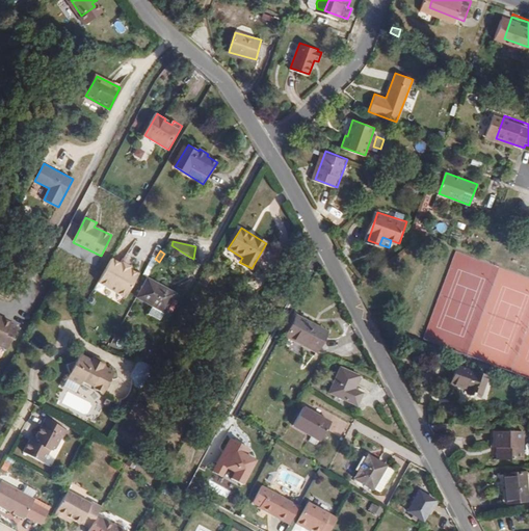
[(112,260),(99,283),(126,298),(139,275),(130,270),(132,266),(125,262),(122,265),(112,260)]
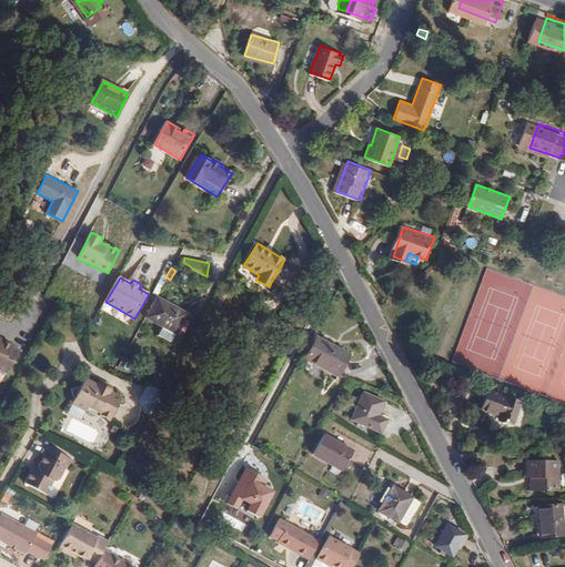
[(188,313),(159,296),(148,316),(177,333),(188,313)]
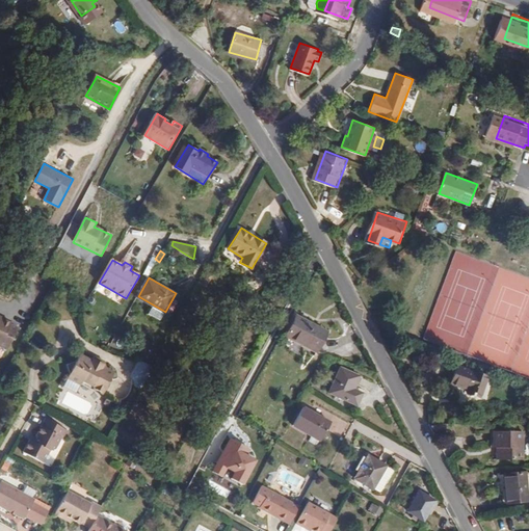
[(0,340),(4,342),(15,320),(8,317),(9,315),(0,311),(0,340)]
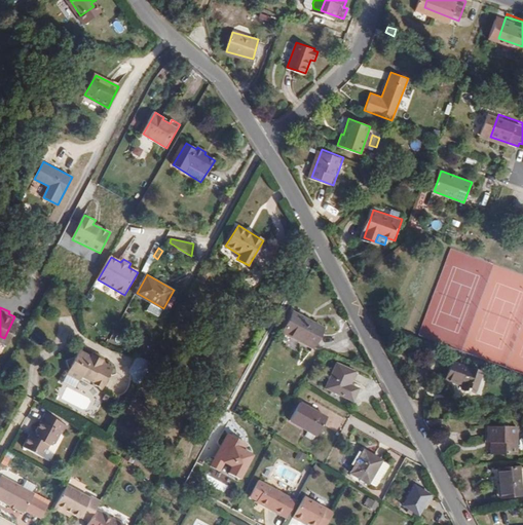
[(328,327),(300,309),(288,328),(316,345),(328,327)]
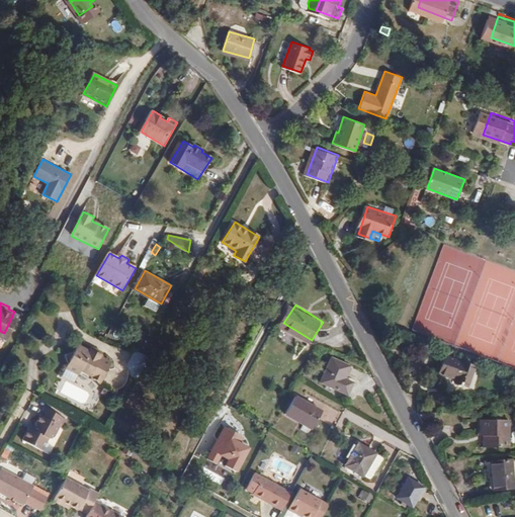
[(94,346),(82,340),(79,346),(70,348),(73,357),(70,362),(81,368),(84,368),(85,366),(94,372),(95,374),(103,379),(115,358),(104,352),(105,350),(95,344),(94,346)]
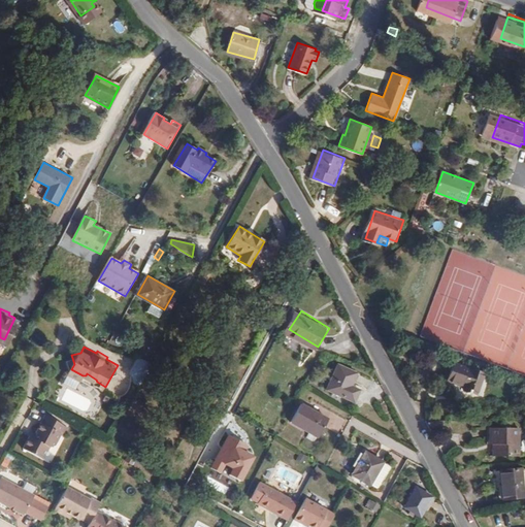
[(108,355),(98,349),(97,351),(107,357),(108,355)]
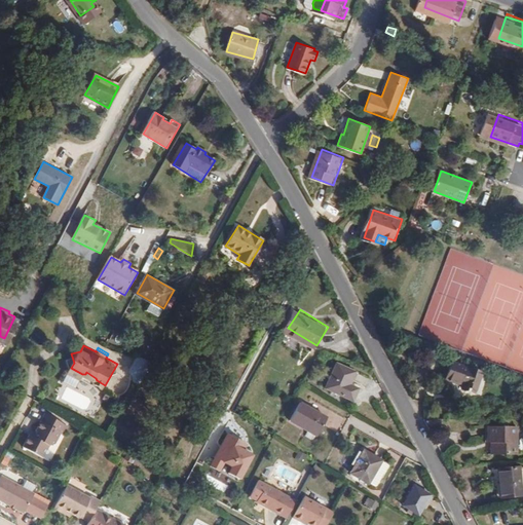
[(464,386),(472,365),(442,354),(436,374),(452,379),(451,382),(464,386)]
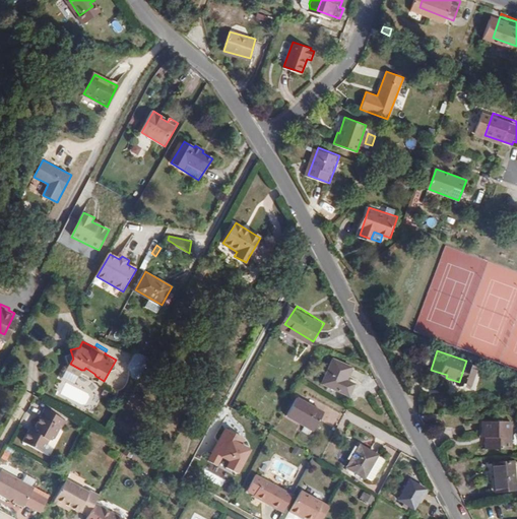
[(347,379),(353,368),(337,359),(324,382),(348,395),(354,383),(347,379)]
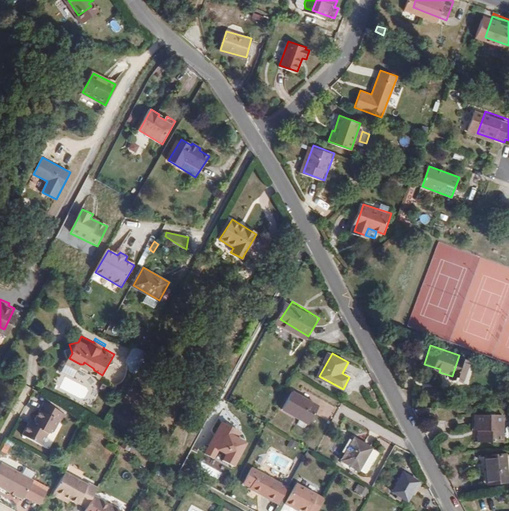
[(347,374),(358,377),(361,366),(350,363),(347,374)]
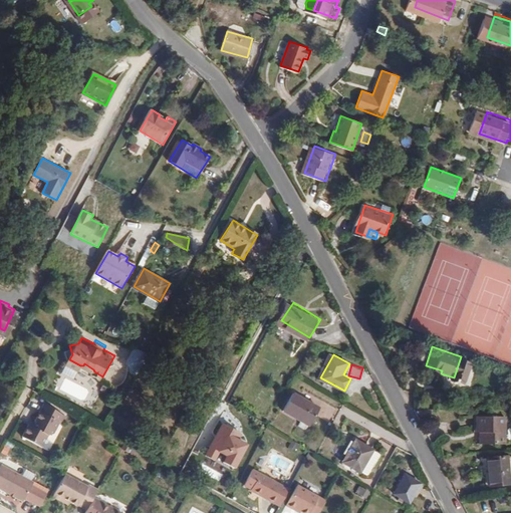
[(311,424),(320,406),(294,392),(285,410),(311,424)]
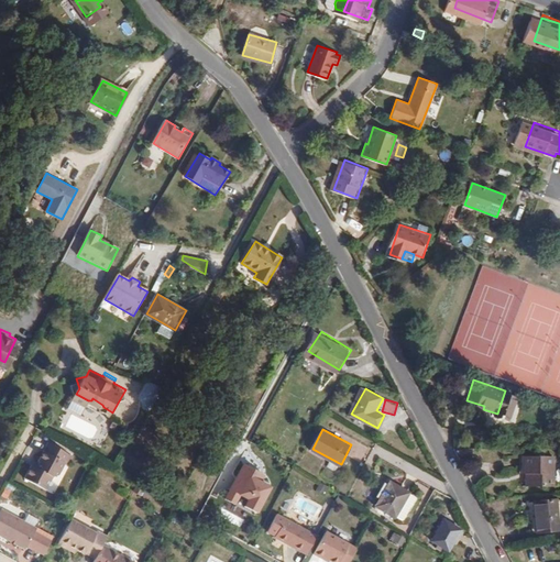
[(66,455),(72,447),(50,436),(41,453),(62,464),(66,455)]
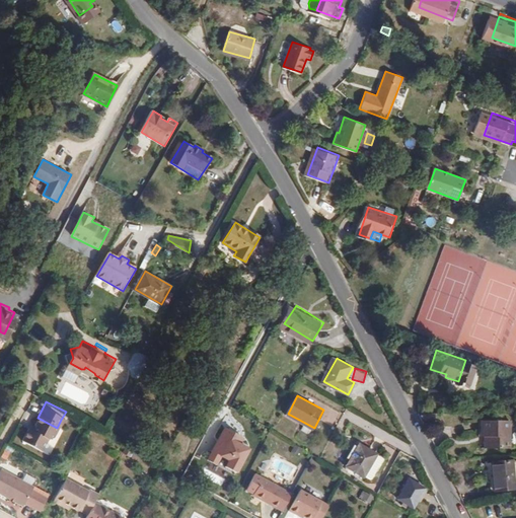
[(515,415),(487,417),(488,433),(491,433),(492,445),(515,443),(515,415)]
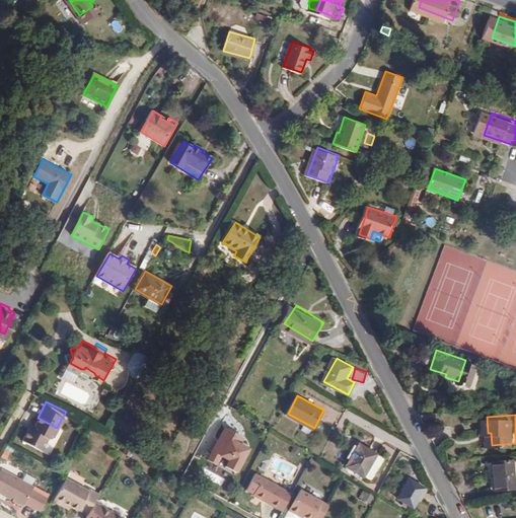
[(44,446),(49,436),(56,430),(57,428),(38,418),(38,419),(38,422),(37,425),(31,423),(23,436),(44,446)]
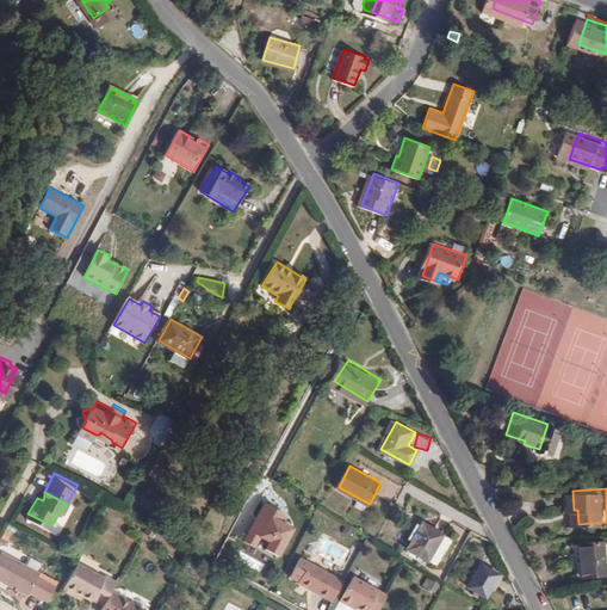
[(289,521),(291,513),(267,501),(247,538),(283,558),(299,525),(289,521)]
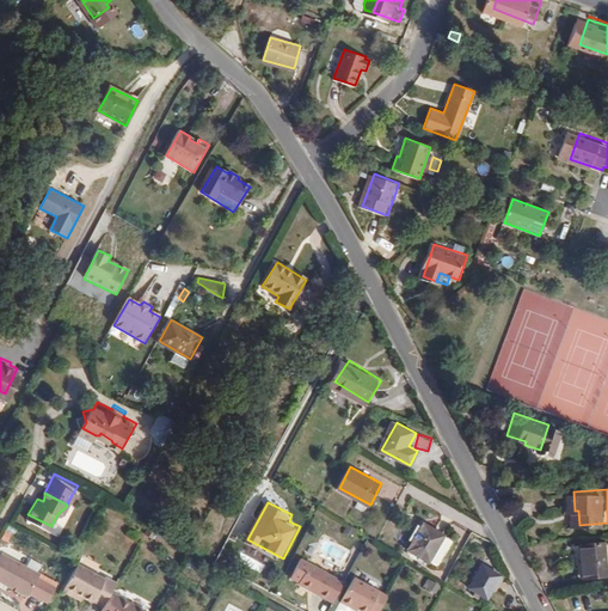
[(435,553),(449,525),(428,512),(412,539),(435,553)]
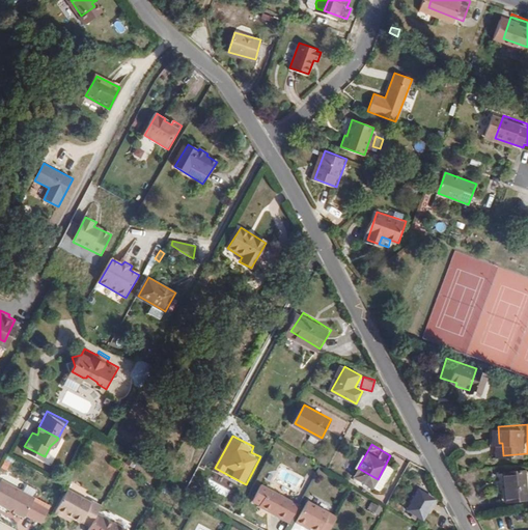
[(384,483),(396,459),(390,455),(378,479),(384,483)]
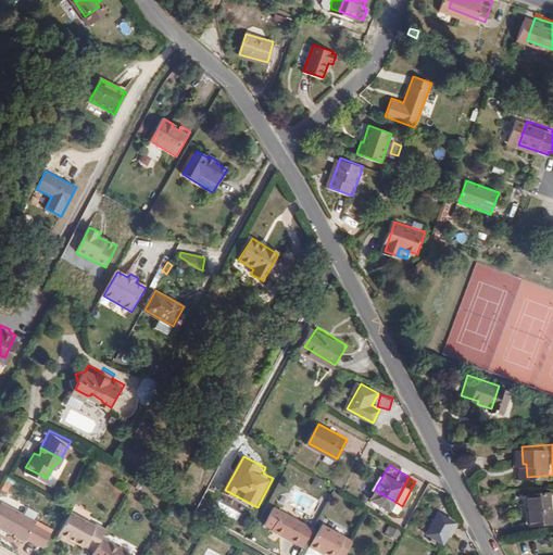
[(552,489),(533,491),(536,521),(552,519),(552,489)]
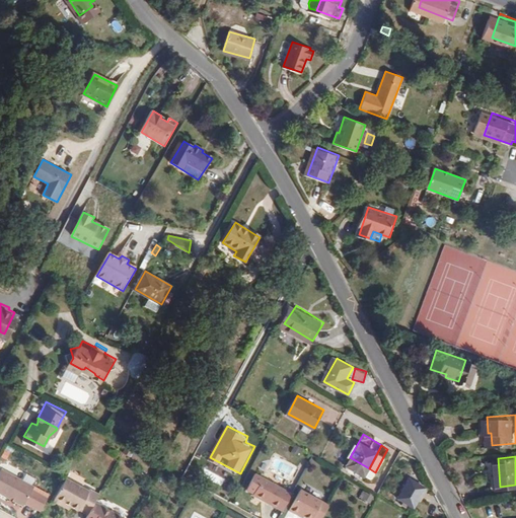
[(26,504),(37,485),(4,468),(0,474),(0,492),(1,493),(2,491),(26,504)]
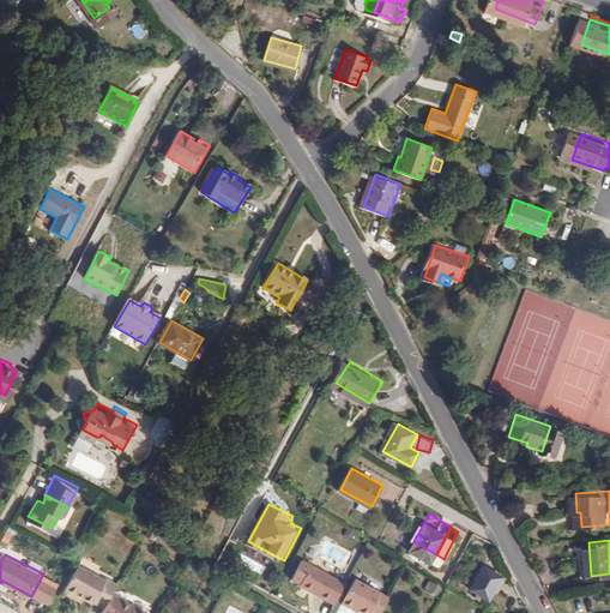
[(114,584),(119,575),(109,570),(108,571),(79,557),(67,581),(86,592),(86,590),(97,595),(98,594),(107,598),(114,584)]
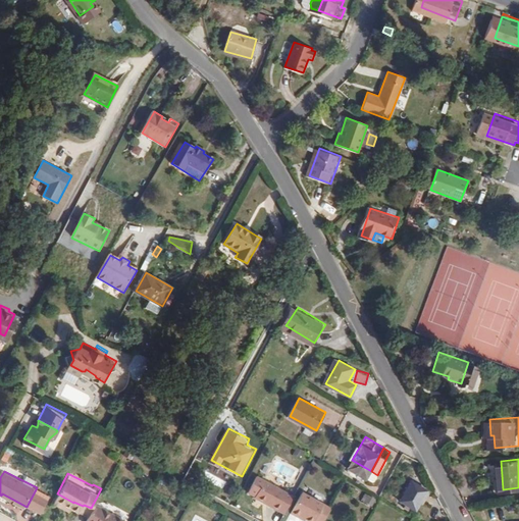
[(287,512),(296,496),(260,476),(251,491),(258,496),(257,497),(287,512)]
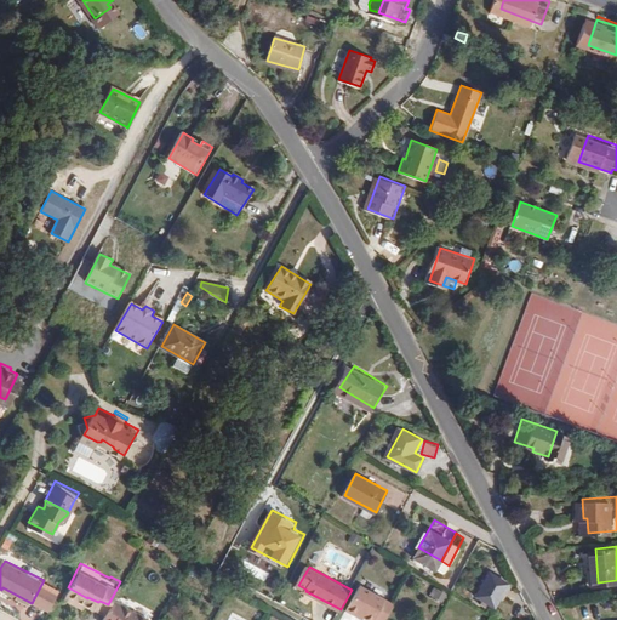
[(507,602),(521,579),(503,567),(489,590),(507,602)]
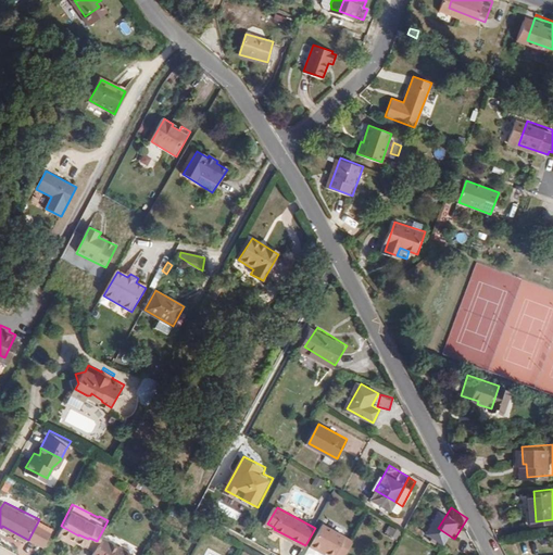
[(340,554),(348,554),(356,540),(326,522),(314,545),(323,550),(324,549),(336,554),(338,554),(339,554),(340,554)]
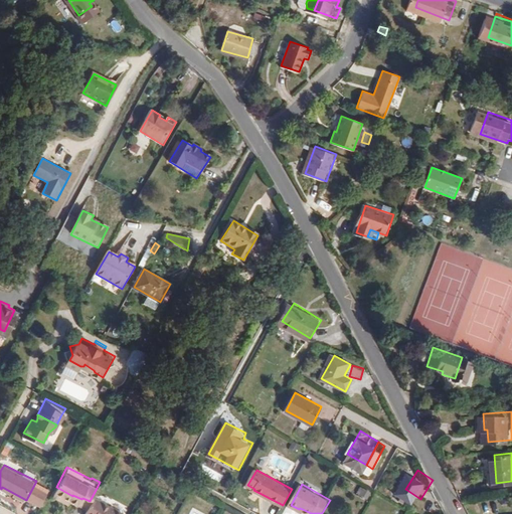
[(72,496),(56,487),(54,490),(70,498),(72,496)]
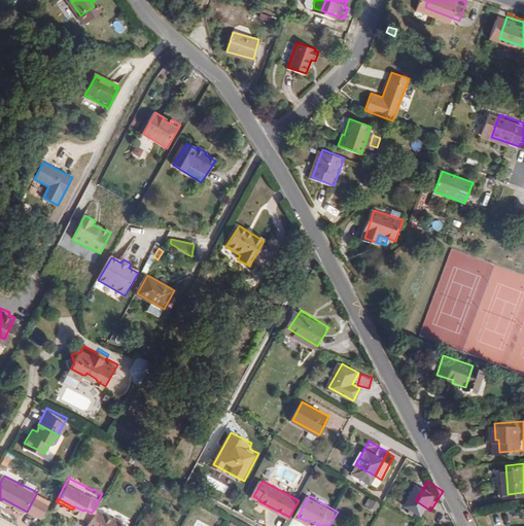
[(125,525),(129,519),(98,501),(92,513),(88,521),(97,525),(125,525)]
